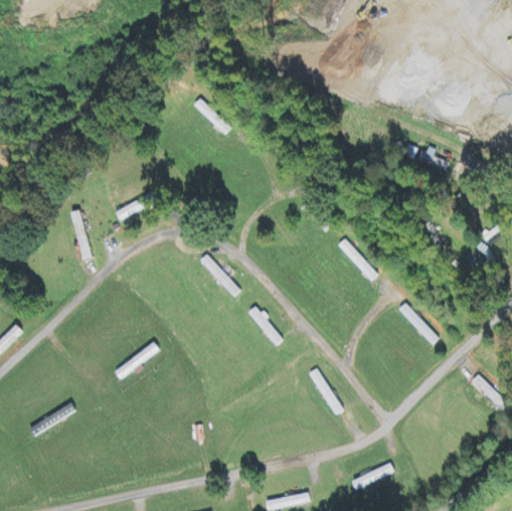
[(230,128),(199,98),(193,105),(223,135),(230,128)]
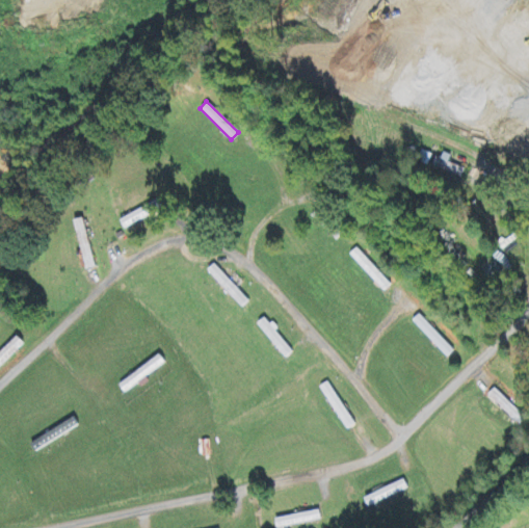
[(452,153),(442,150),(437,166),(463,176),(466,166),(450,161),(452,153)]
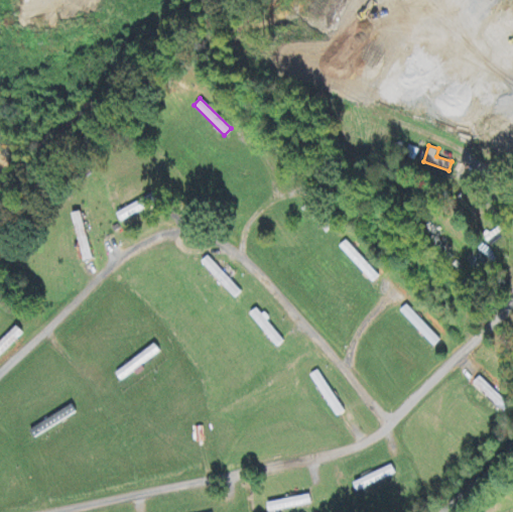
[(121,218),(159,202),(156,193),(117,209),(121,218)]
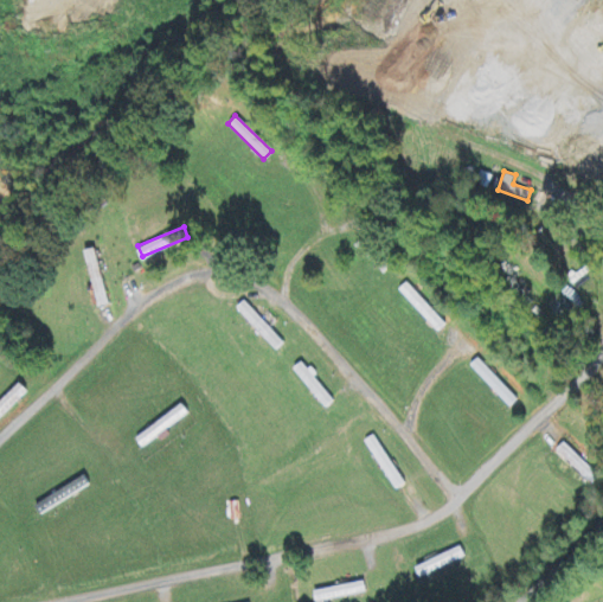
[(109,302),(95,247),(81,250),(95,306),(109,302)]
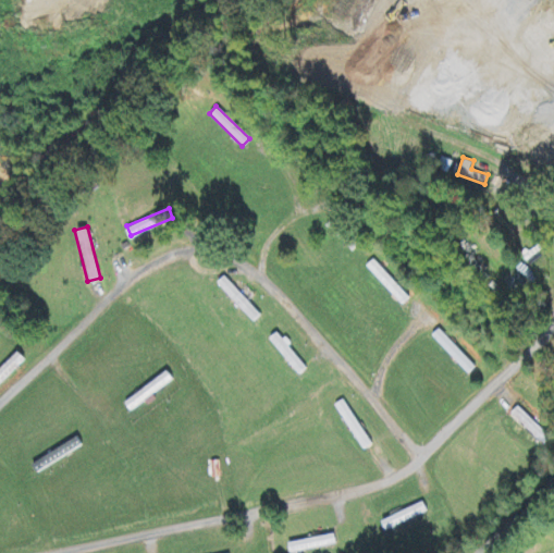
[(402,304),(409,295),(371,258),(362,267),(402,304)]
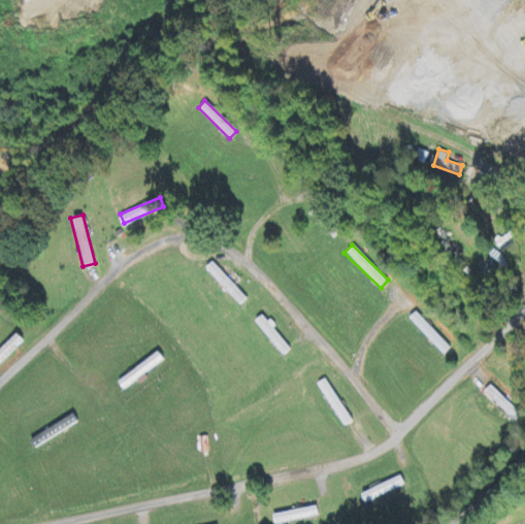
[(204,267),(238,303),(247,296),(212,260),(204,267)]
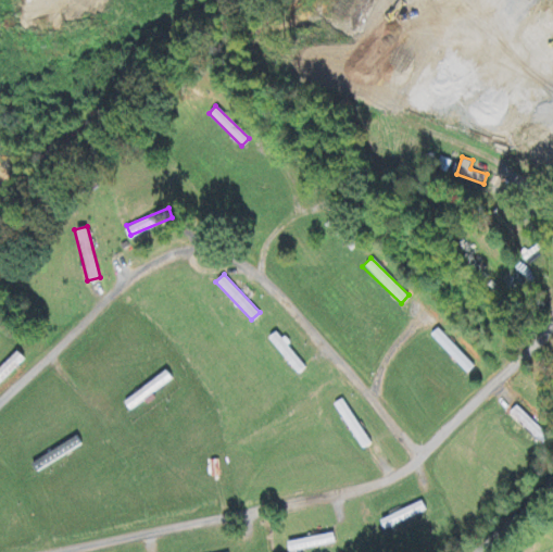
[(474,365),(438,326),(429,334),(466,373),(474,365)]
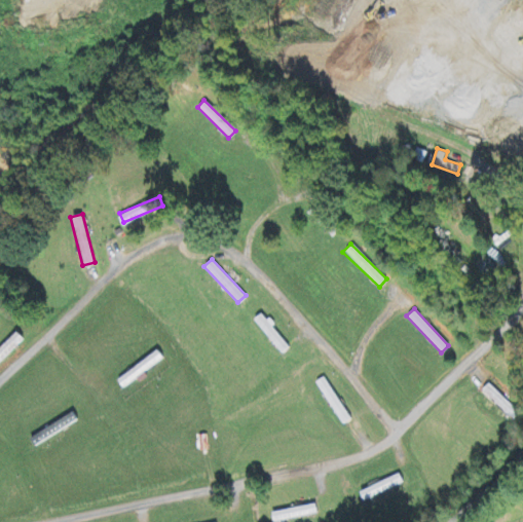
[(290,346),(264,311),(254,319),(279,353),(290,346)]
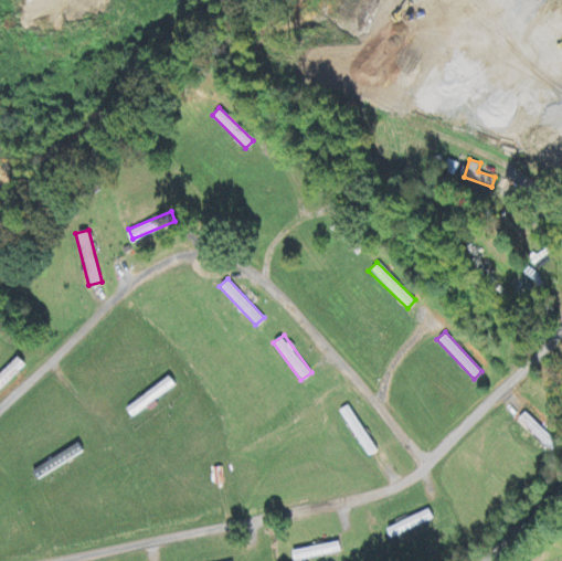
[(176,382),(170,373),(139,400),(146,408),(176,382)]
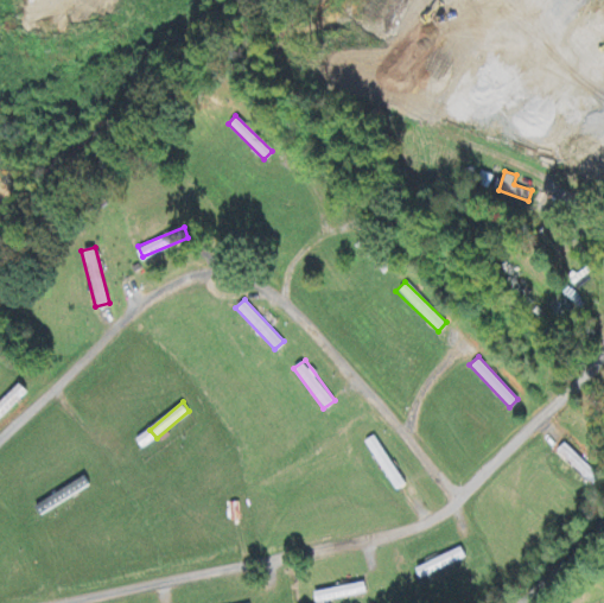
[(406,482),(373,435),(362,442),(395,489),(406,482)]
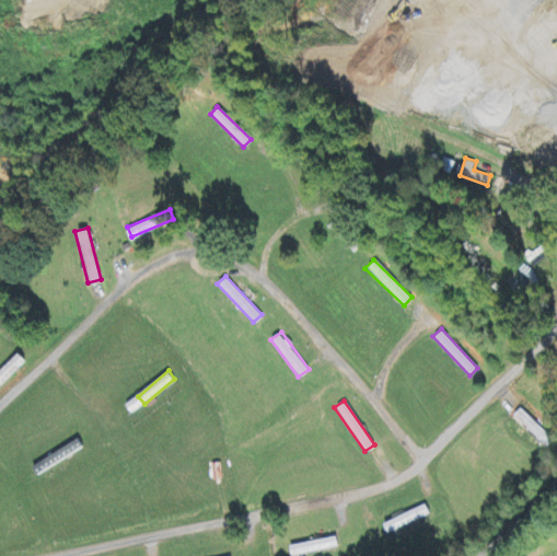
[(555,439),(520,406),(512,415),(546,448),(555,439)]
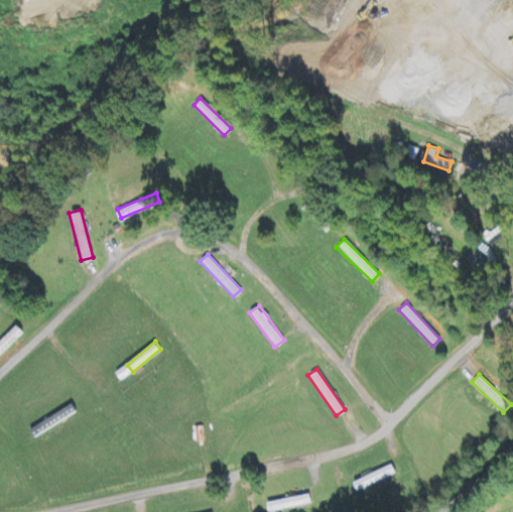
[(311,501),(309,492),(267,501),(269,510),(311,501)]
